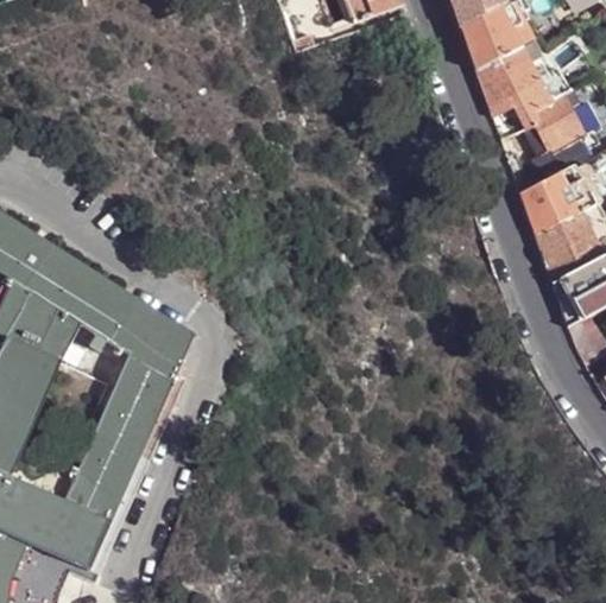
[(323,0),(333,27),(352,19),(345,0),(323,0)]
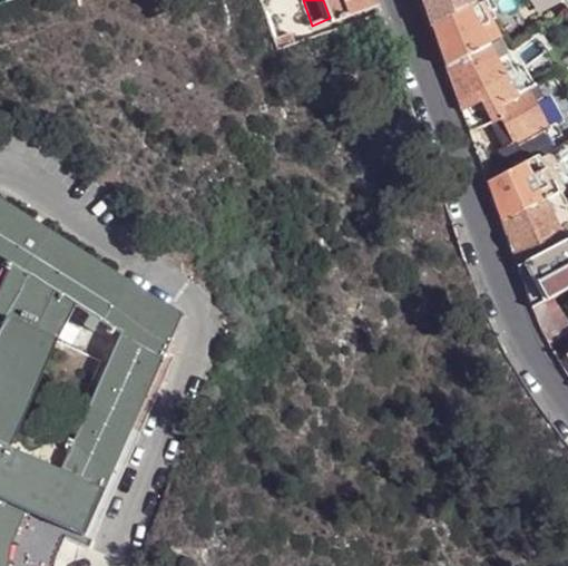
[(378,3),(376,0),(323,0),(330,18),(331,20),(378,3)]
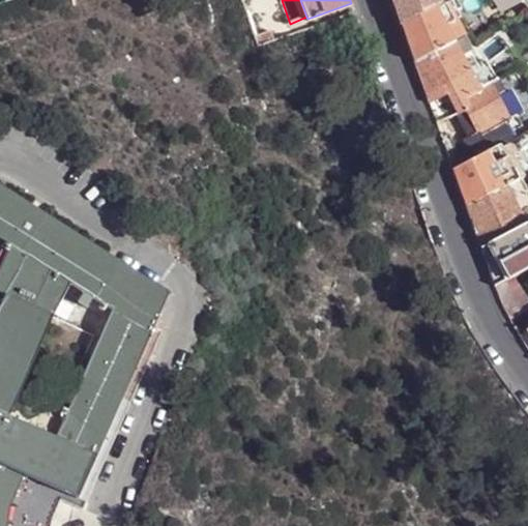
[(391,0),(401,24),(434,6),(441,2),(440,0),(391,0)]
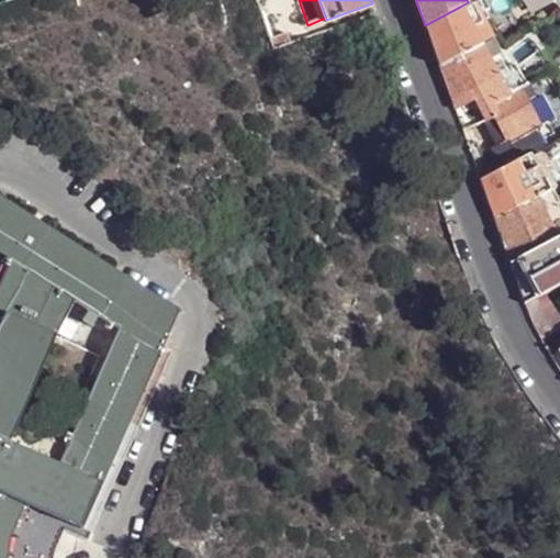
[(491,6),(488,0),(473,0),(471,1),(478,12),(491,6)]
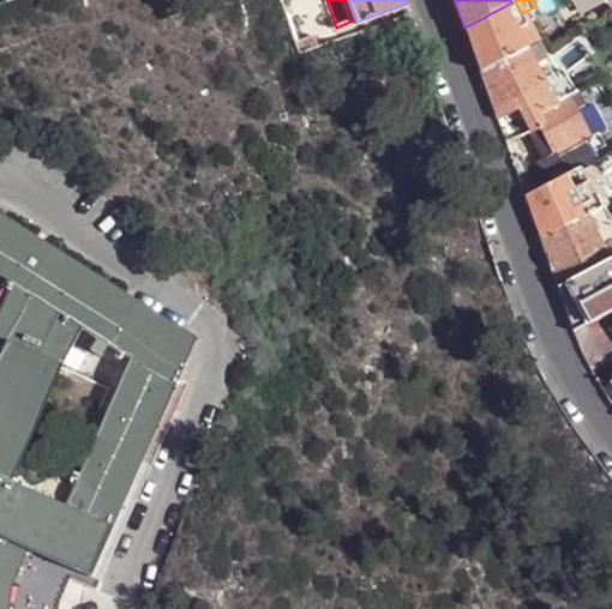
[(574,0),(582,10),(599,0),(574,0)]
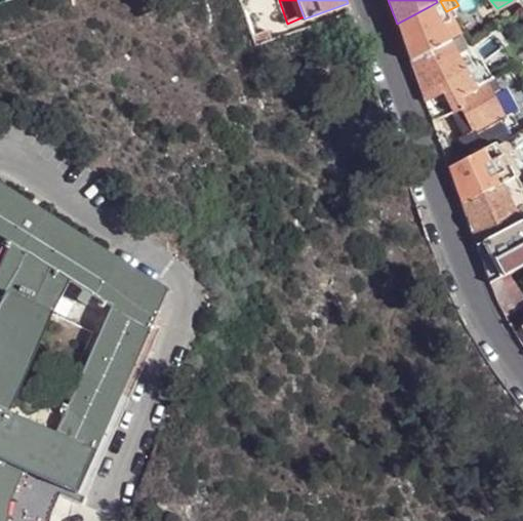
[(446,11),(440,1),(437,2),(430,6),(440,24),(450,18),(446,11)]
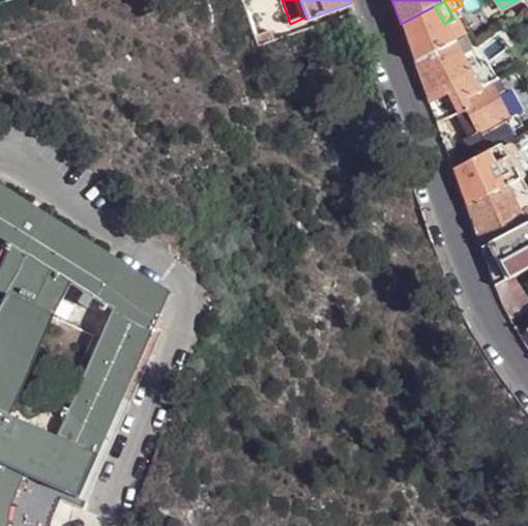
[(444,24),(434,6),(401,24),(413,59),(453,38),(444,24)]
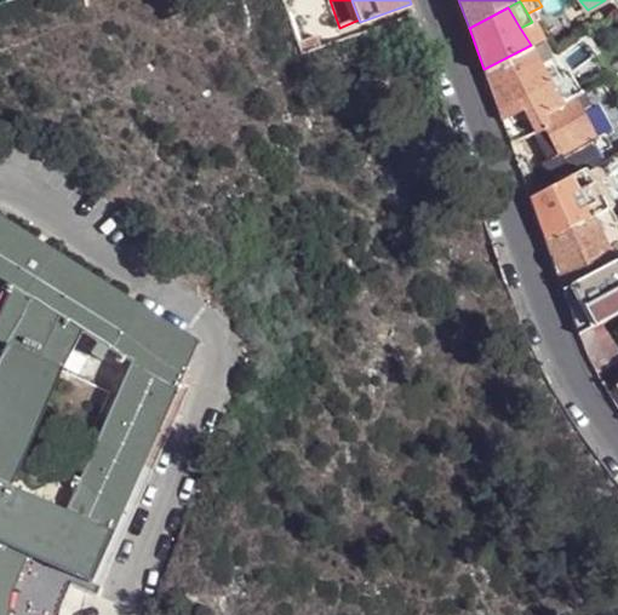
[(542,39),(532,22),(520,28),(531,45),(542,39)]
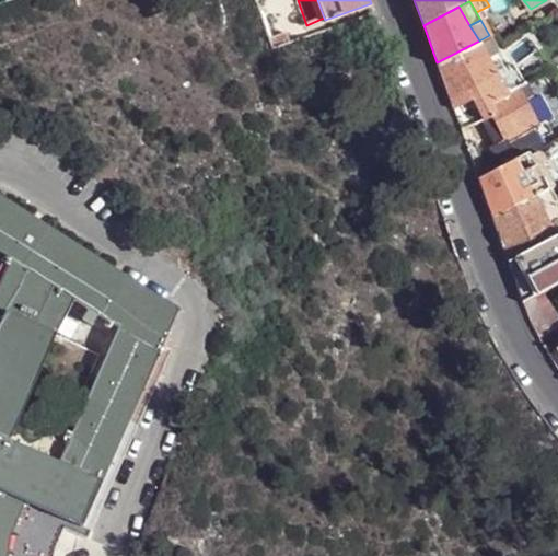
[(289,41),(285,31),(266,36),(270,47),(289,41)]
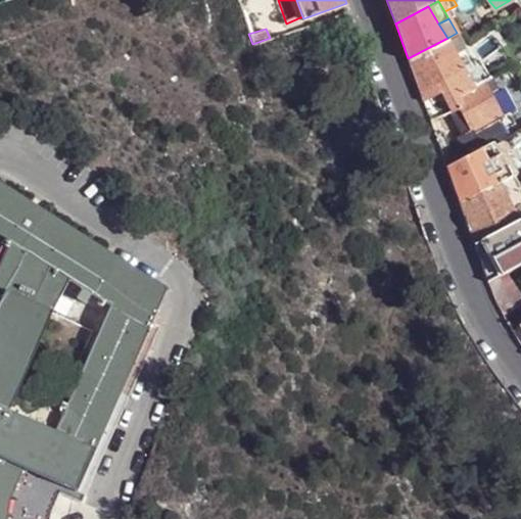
[(463,46),(457,33),(447,38),(454,51),(463,46)]
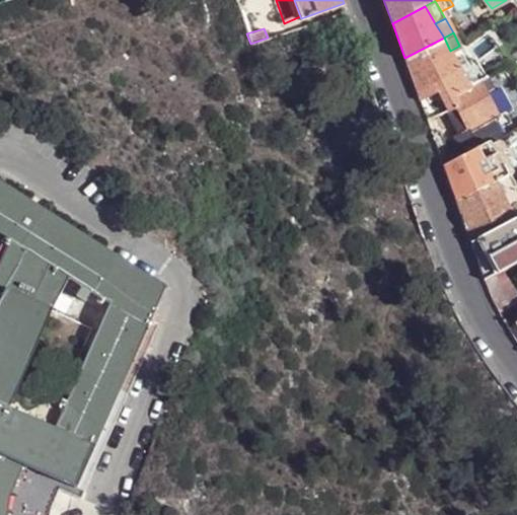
[(450,51),(444,38),(404,58),(417,89),(459,68),(459,67),(450,51)]
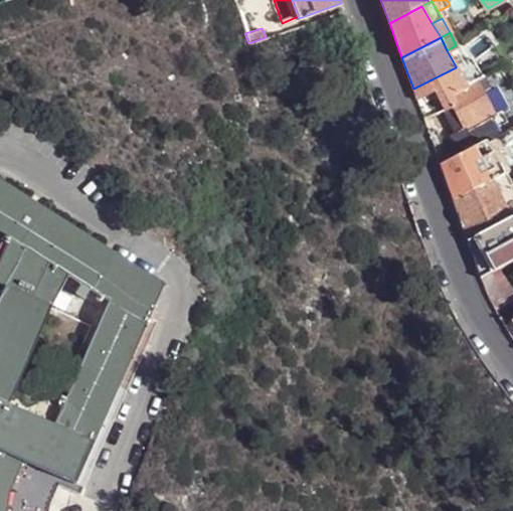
[(416,97),(417,98),(440,87),(462,75),(457,66),(456,66),(456,67),(413,89),(416,97)]
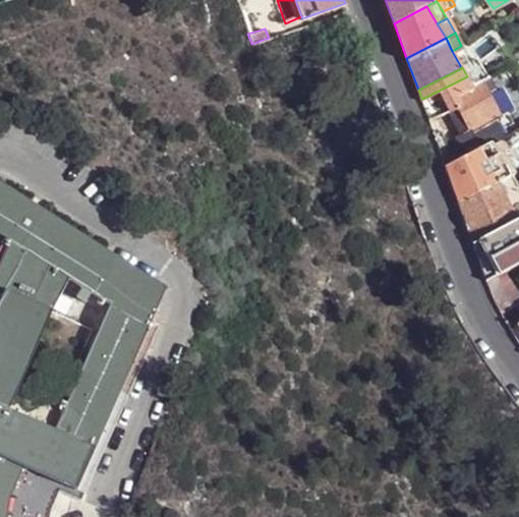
[(471,84),(467,76),(445,88),(449,96),(454,94),(471,84)]
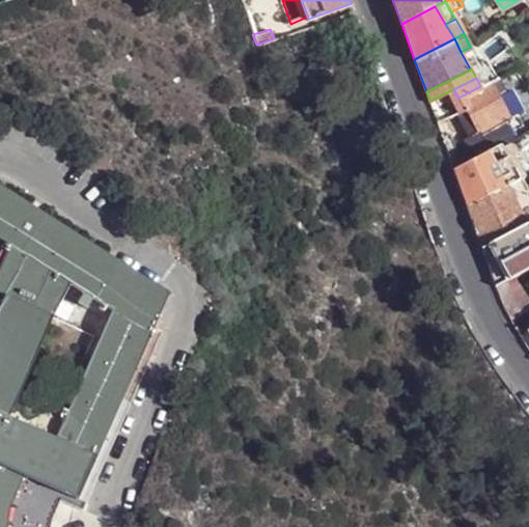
[(510,118),(490,81),(480,86),(463,95),(467,104),(483,133),(503,122),(510,118)]
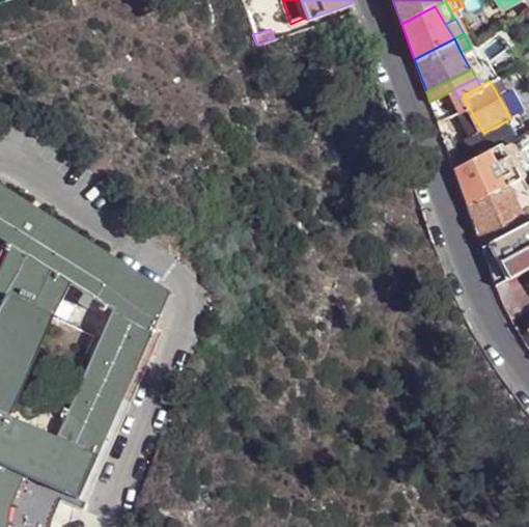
[(467,104),(463,95),(457,98),(463,107),(467,104)]
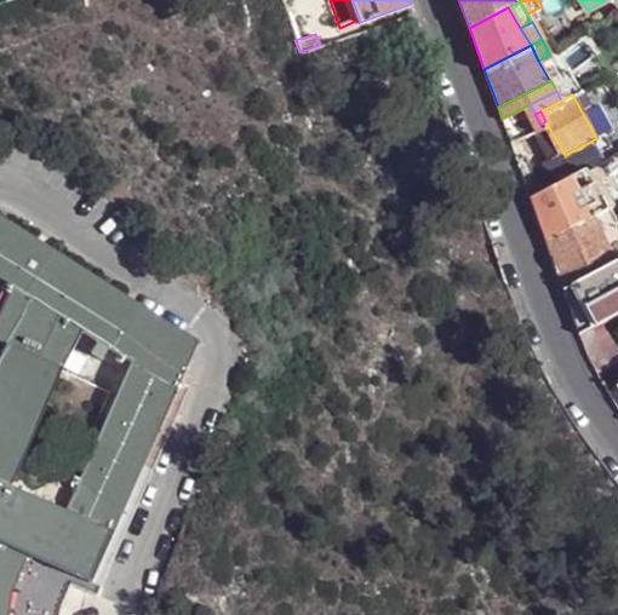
[(565,155),(545,121),(541,125),(559,157),(565,155)]
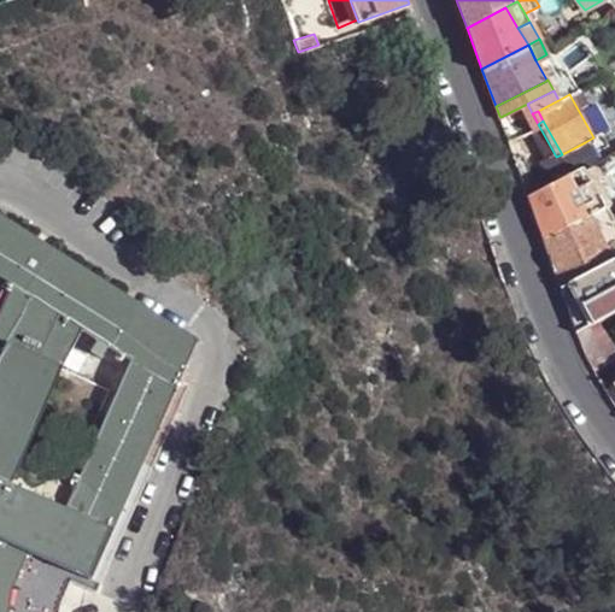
[(595,159),(585,142),(562,154),(570,172),(580,168),(595,159)]
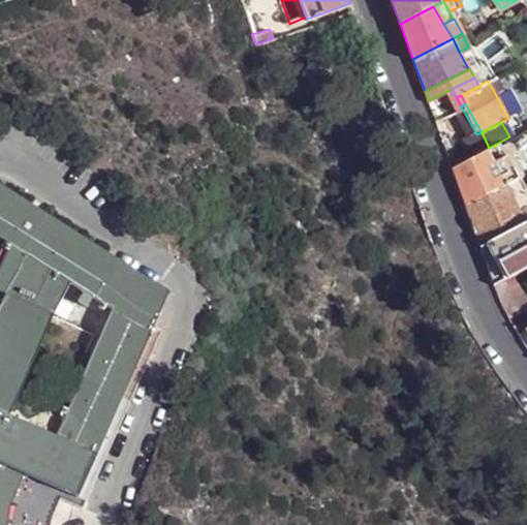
[(503,143),(497,144),(489,148),(452,166),(465,204),(504,183),(516,178),(519,176),(522,174),(514,159),(516,154),(515,148),(510,143),(503,143)]
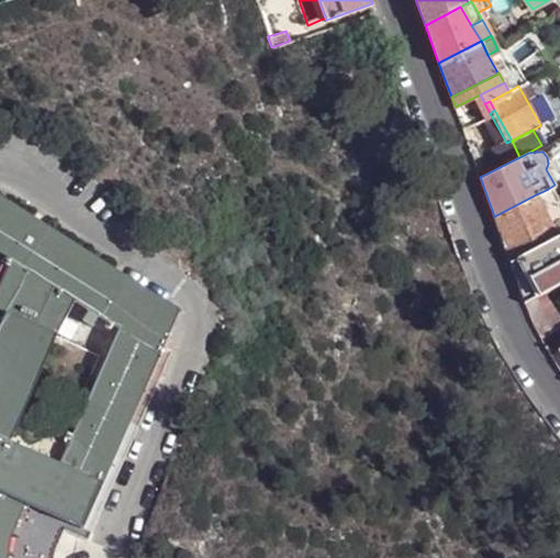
[(559,201),(551,187),(548,189),(536,194),(558,235),(559,234),(559,201)]
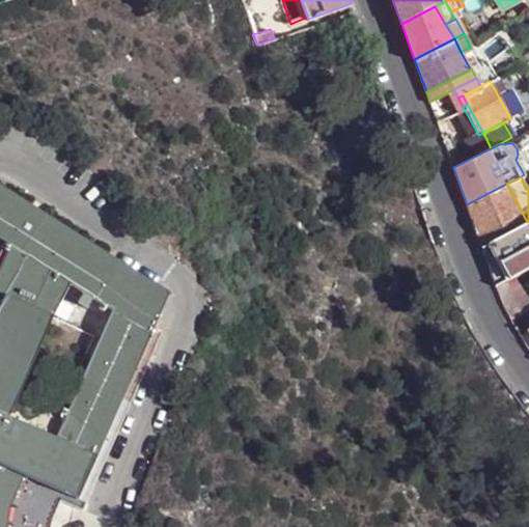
[(0,238),(8,244),(0,262),(0,526),(49,526),(51,521),(60,499),(81,508),(85,501),(78,497),(169,293),(105,251),(0,183),(0,238)]
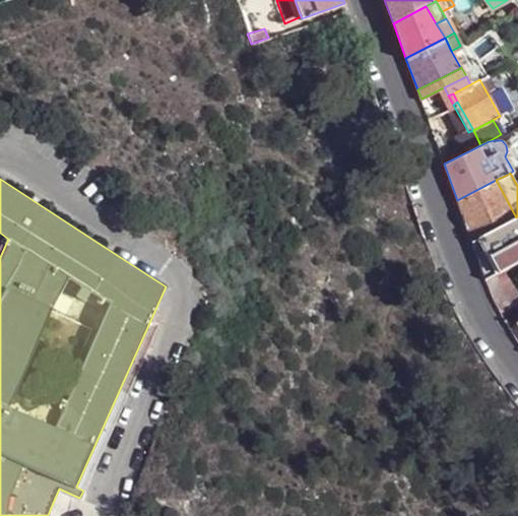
[(516,217),(496,180),(457,200),(471,240),(516,217)]
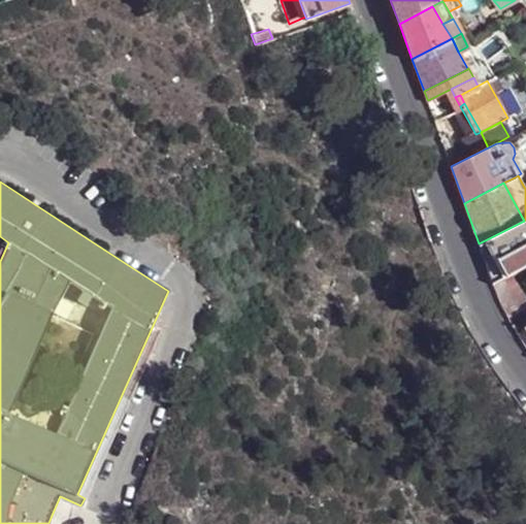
[(525,220),(524,221),(479,243),(488,271),(492,283),(500,279),(525,264),(525,220)]
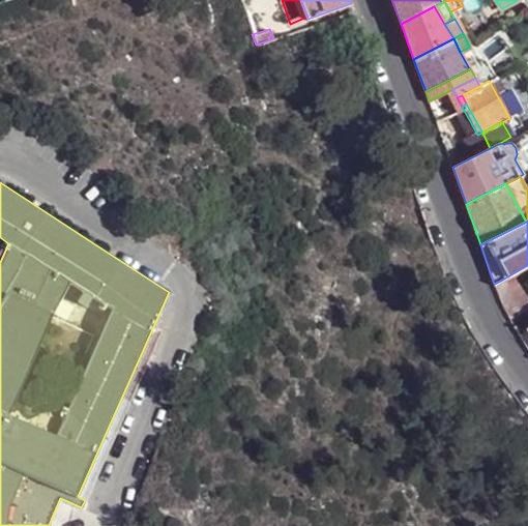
[(0,262),(8,243),(0,237),(0,262)]
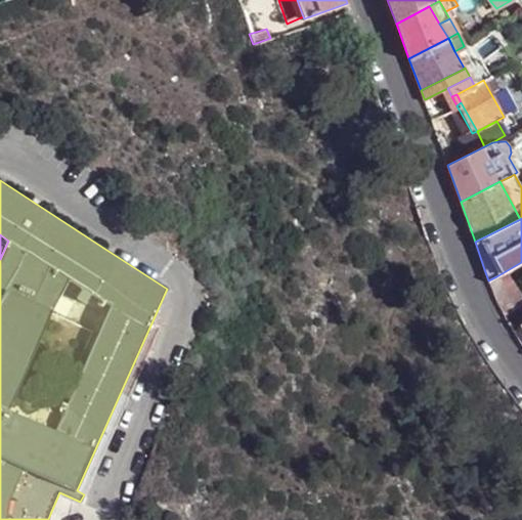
[(505,295),(496,276),(488,280),(496,299),(505,295)]
